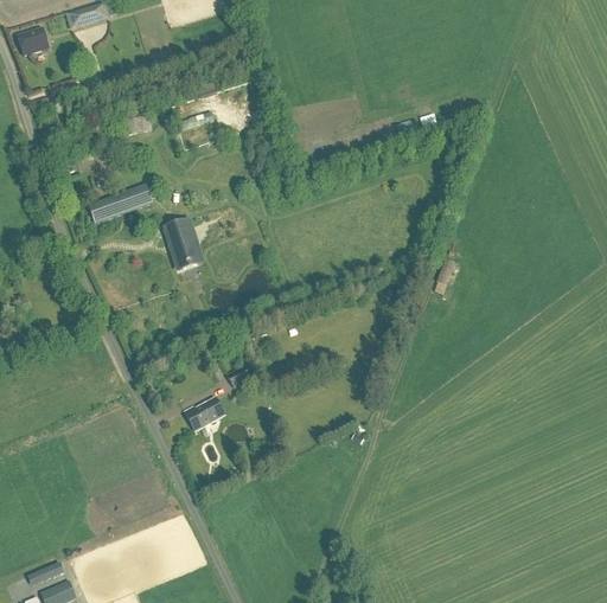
[(109,19),(104,4),(66,14),(71,31),(109,19)]
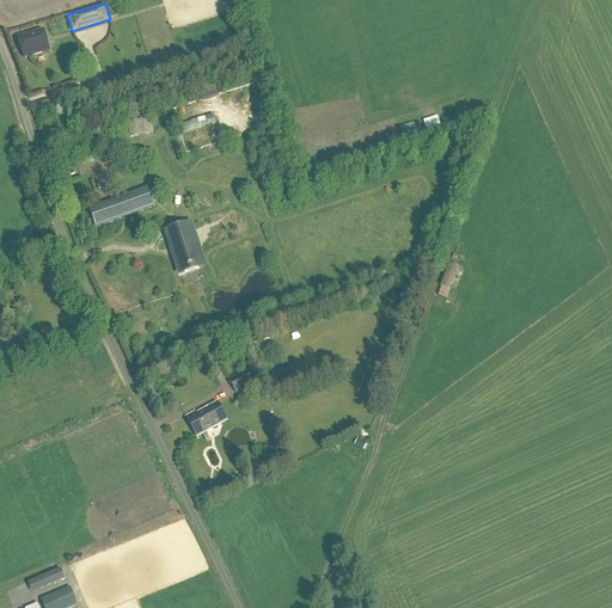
[(48,48),(42,28),(17,35),(23,55),(48,48)]
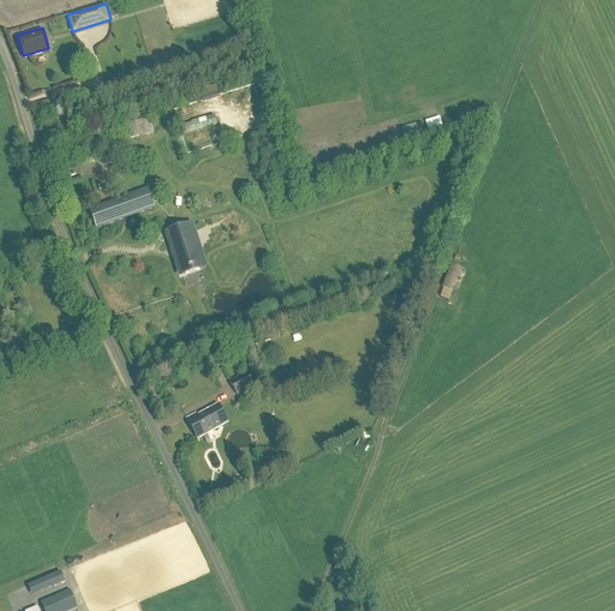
[(21,57),(22,64),(49,59),(48,52),(21,57)]
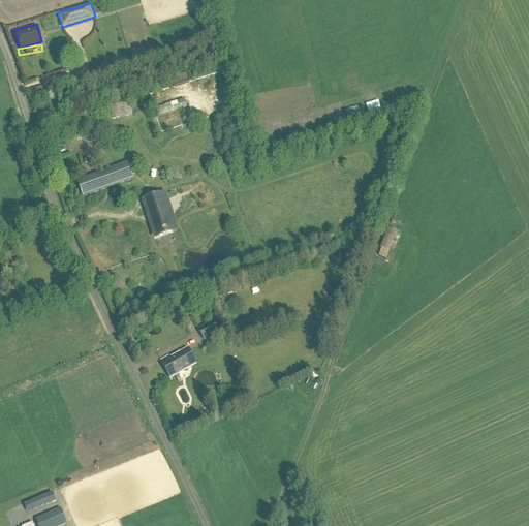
[(116,110),(116,122),(129,122),(130,110),(116,110)]
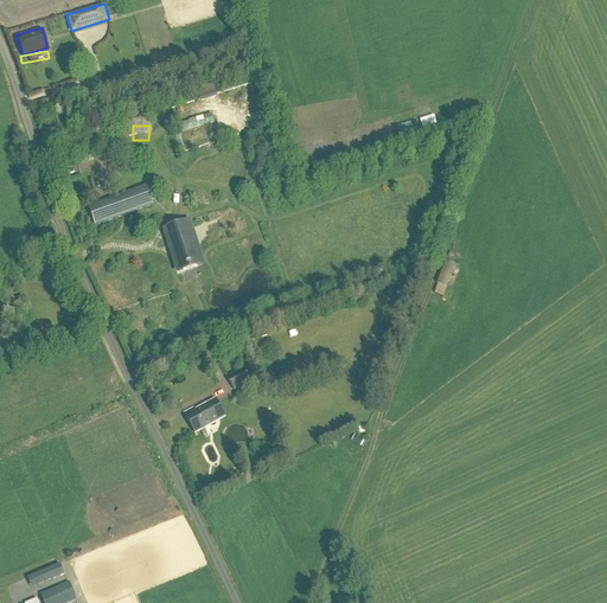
[(96,224),(153,204),(147,185),(89,205),(96,224)]
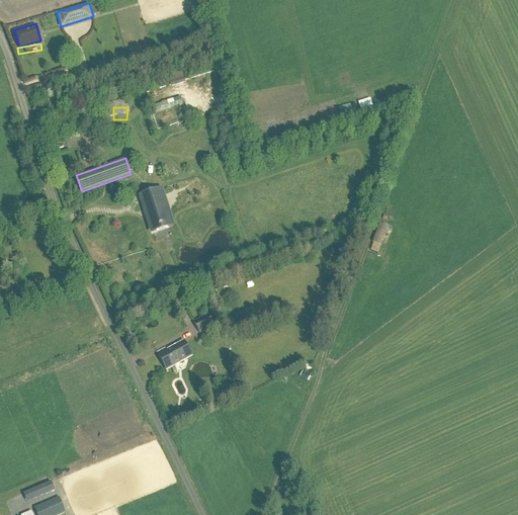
[(144,195),(154,228),(169,223),(166,211),(169,210),(166,200),(162,202),(159,191),(144,195)]
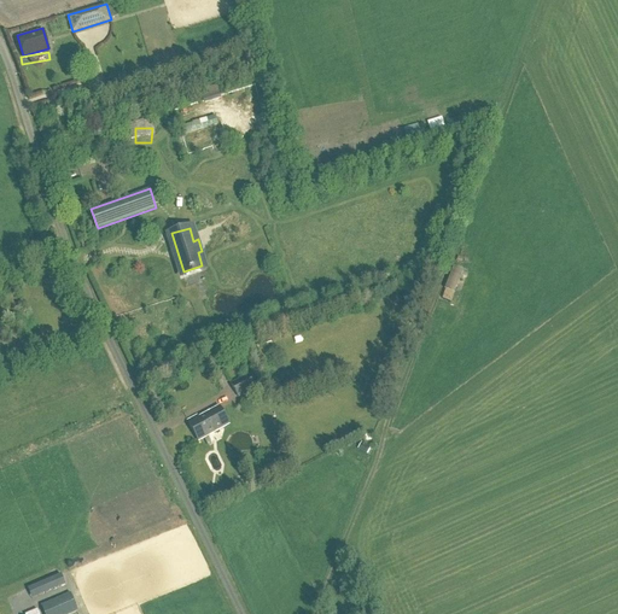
[(464,269),(454,265),(445,287),(455,292),(464,269)]
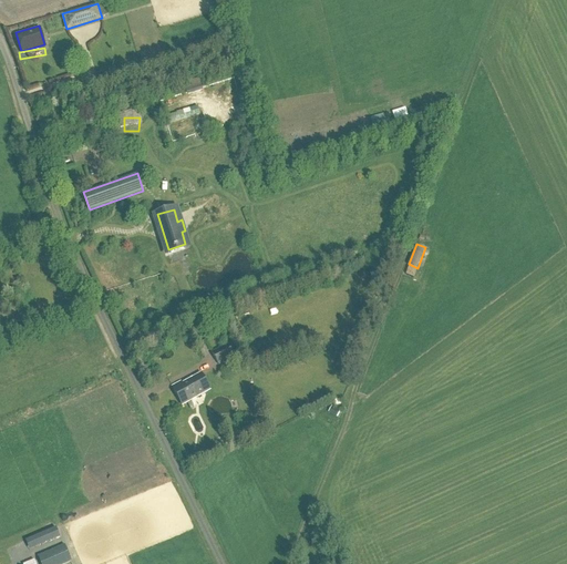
[(254,325),(248,311),(235,316),(240,330),(254,325)]
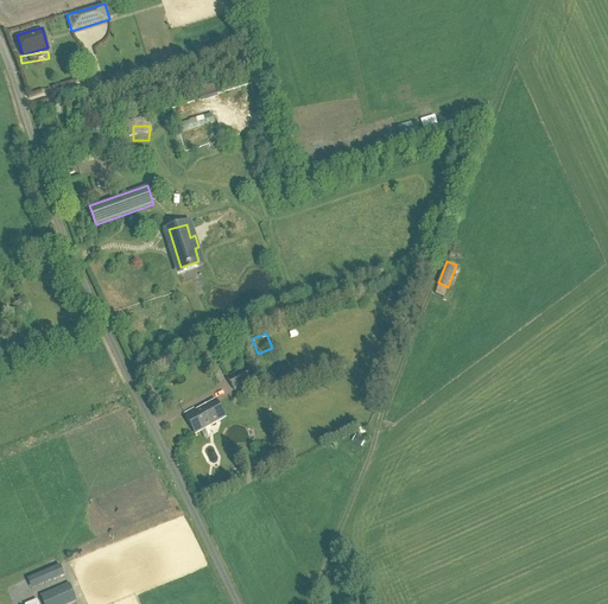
[(257,382),(247,364),(227,375),(234,389),(240,387),(241,390),(257,382)]
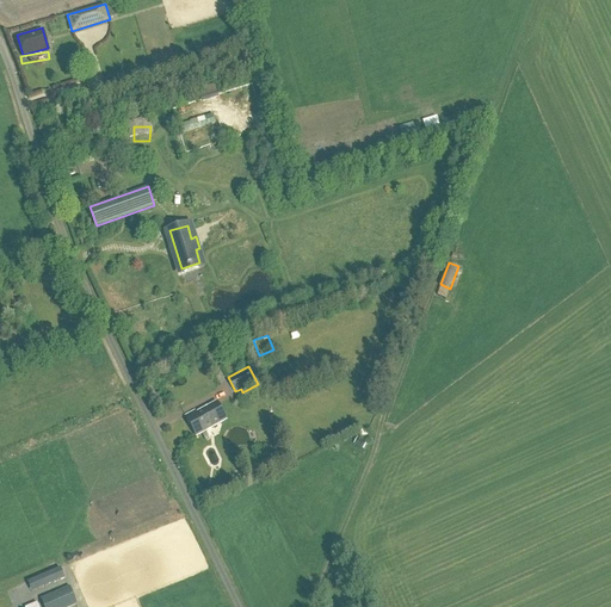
[(226,417),(215,400),(197,410),(196,408),(185,413),(196,433),(226,417)]
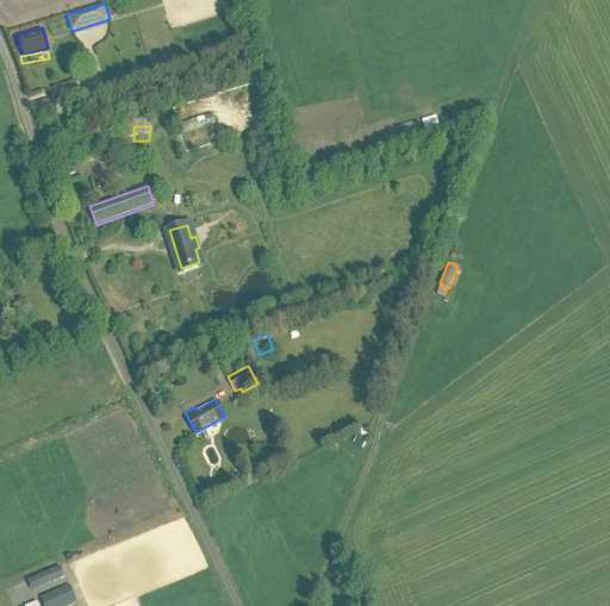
[(215,486),(213,483),(205,481),(201,482),(200,488),(201,491),(211,493),(213,492),(215,486)]
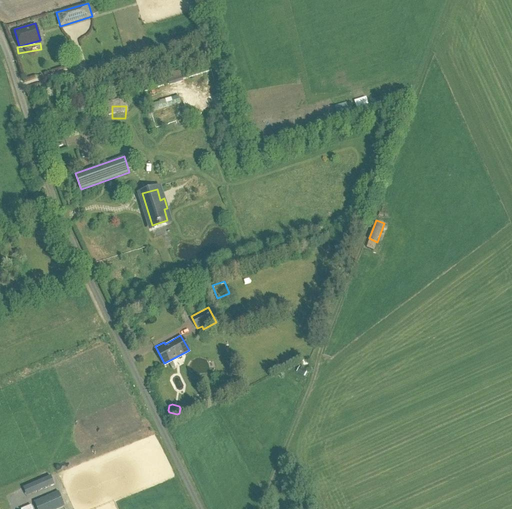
[(59,490),(34,500),(37,508),(55,508),(65,505),(59,490)]
